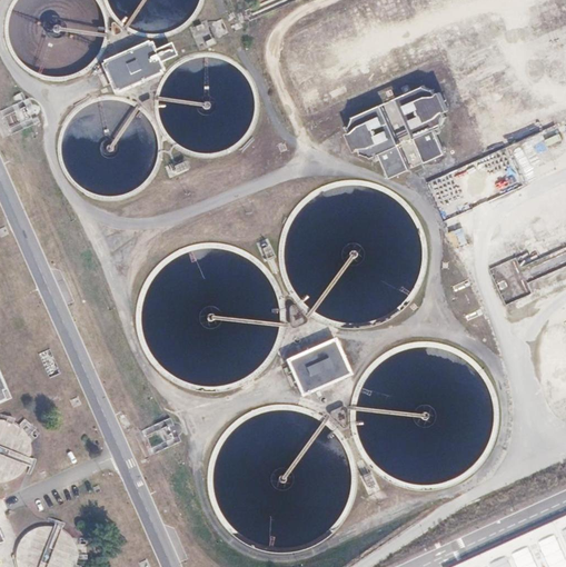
[(224,21),(212,26),(218,40),(229,36),(224,21)]
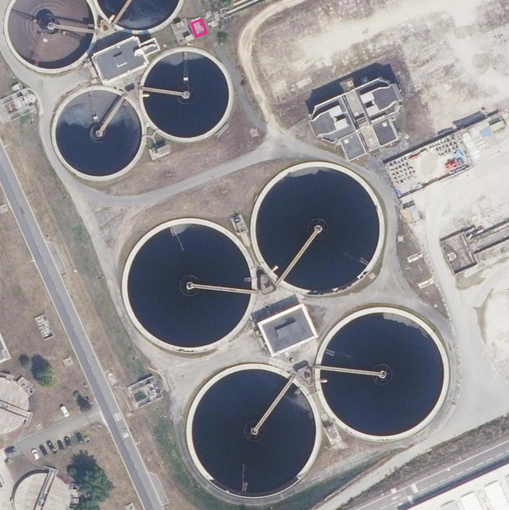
[(131,41),(94,57),(96,62),(92,64),(100,81),(104,79),(106,84),(143,67),(141,63),(146,62),(138,44),(133,45),(131,41)]
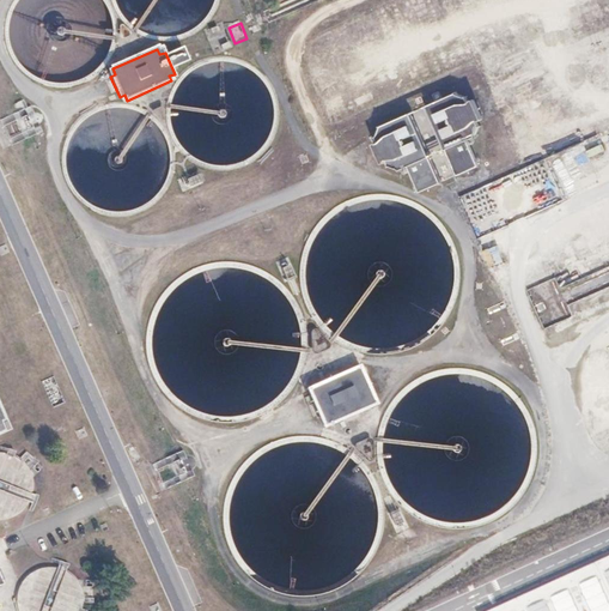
[(452,92),(376,127),(375,138),(377,141),(371,144),(378,164),(384,162),(387,165),(397,170),(405,167),(415,192),(476,167),(467,139),(473,138),(479,128),(475,120),(479,119),(470,100),(467,101),(466,100),(454,94),(452,92)]
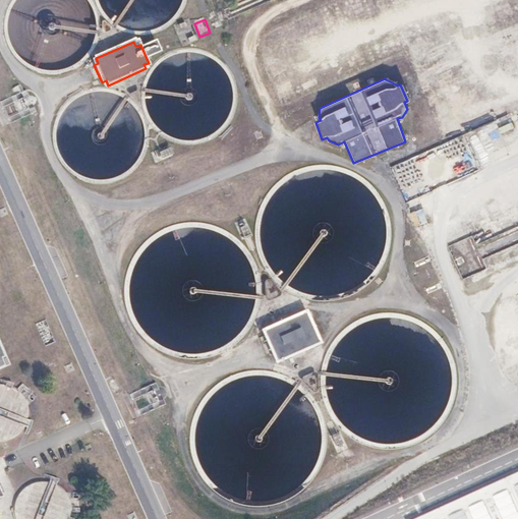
[(451,102),(437,108),(450,137),(464,130),(451,102)]
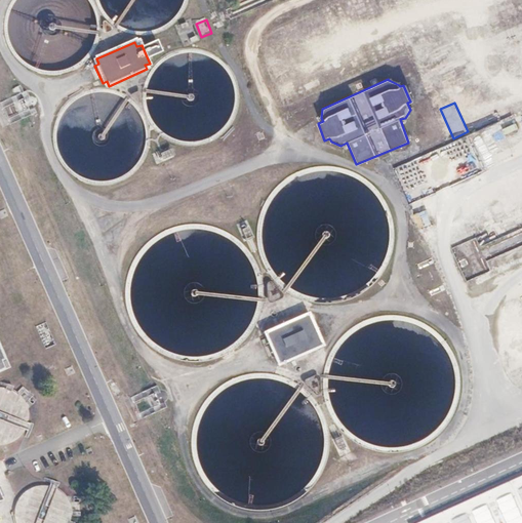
[(309,312),(264,332),(279,367),(323,347),(309,312)]
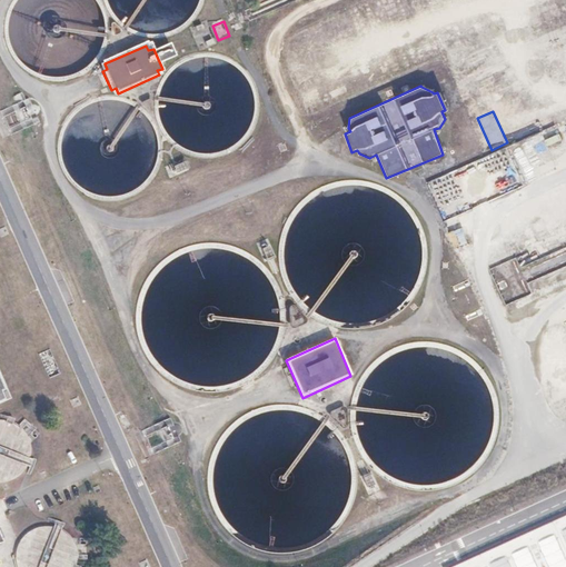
[(0,405),(10,400),(0,377),(0,405)]
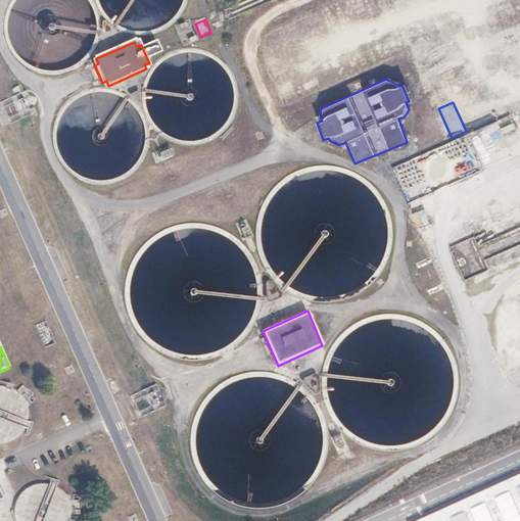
[(519,482),(433,520),(519,520),(519,482)]
